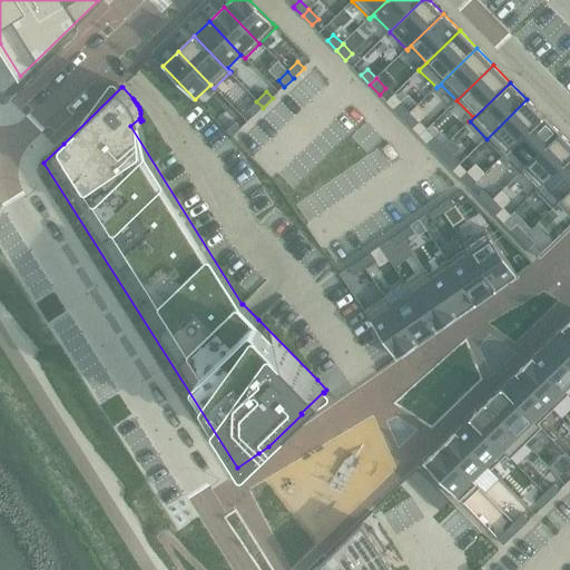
[(527,99),(487,139),(503,156),(543,117),(527,99)]
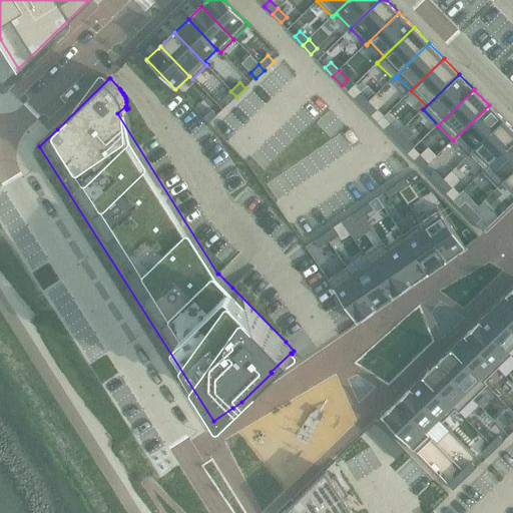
[(230,91),(222,98),(228,104),(236,97),(236,96),(230,91)]
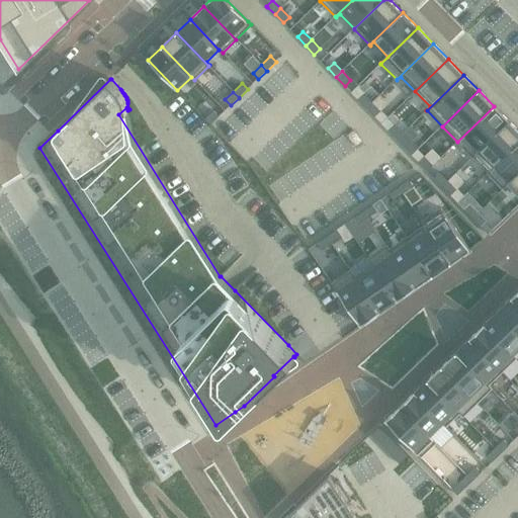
[(364,94),(358,99),(366,108),(372,102),(364,94)]
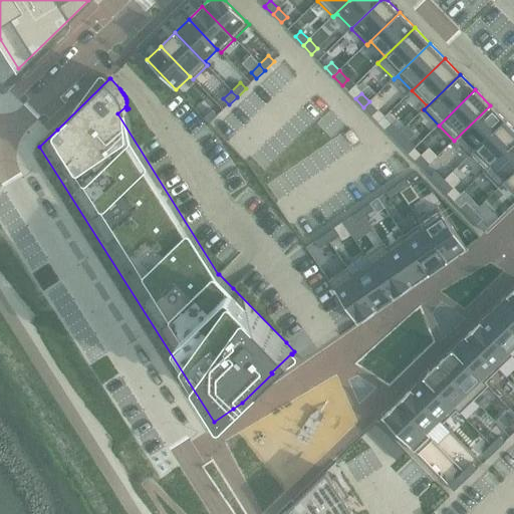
[(369,101),(363,107),(372,116),(377,110),(369,101)]
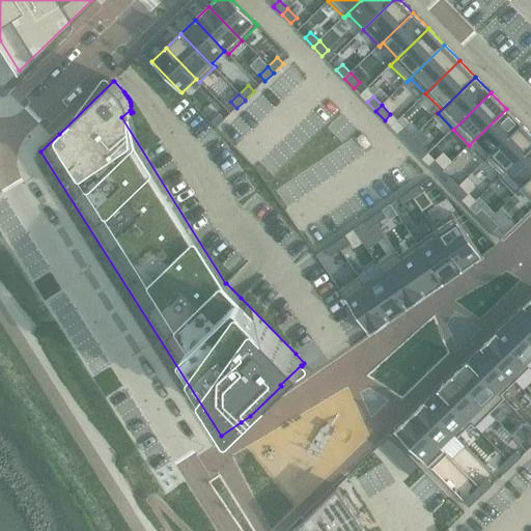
[(506,109),(469,145),(484,162),(522,124),(506,109)]
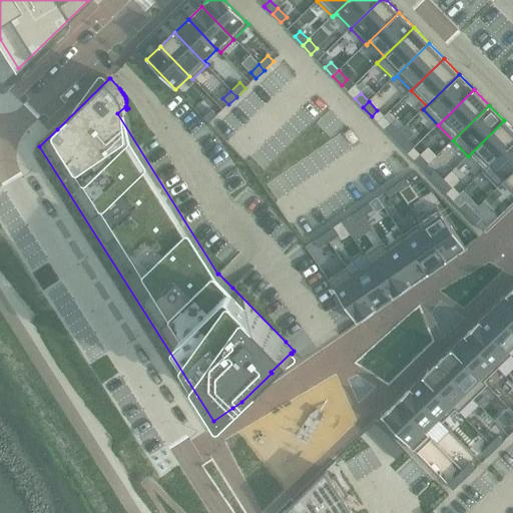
[(211,110),(203,118),(208,124),(217,115),(211,110)]
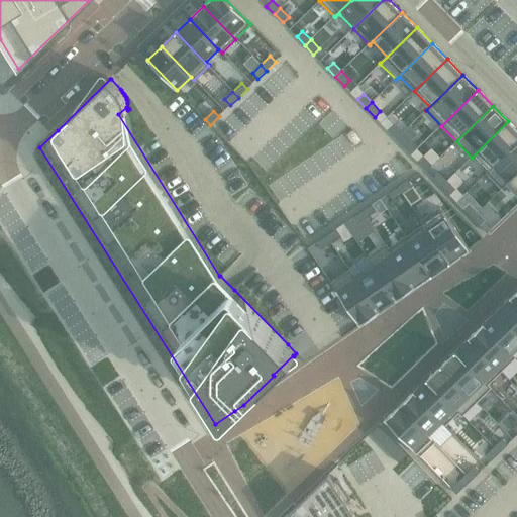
[(516,130),(508,121),(472,158),(473,159),(476,154),(490,169),(486,173),(487,173),(516,142),(516,130)]
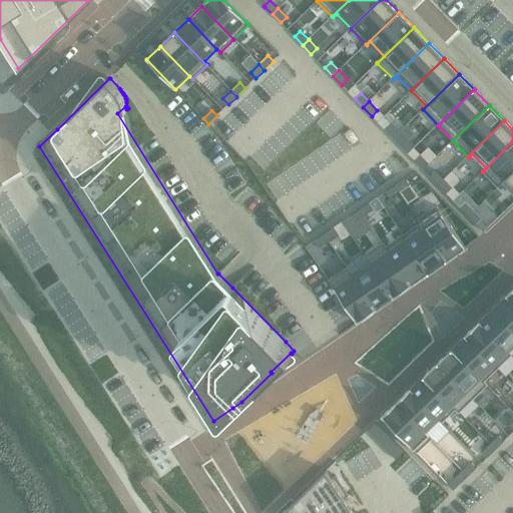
[(391,124),(385,129),(393,138),(399,132),(391,124)]
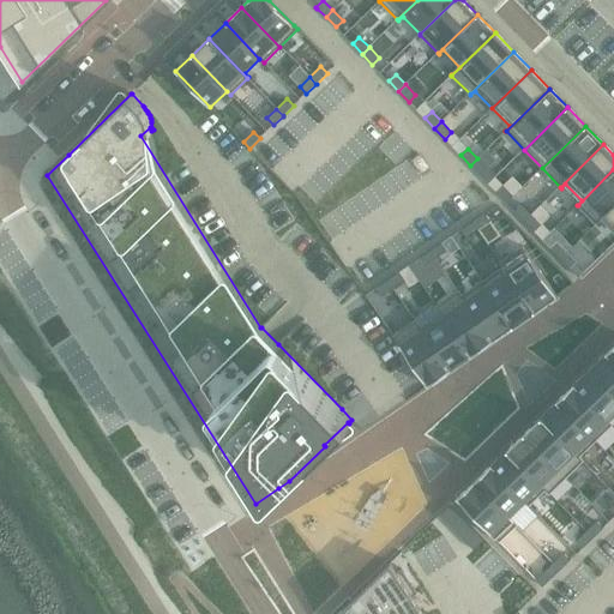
[(477,158),(470,166),(481,176),(487,169),(477,158)]
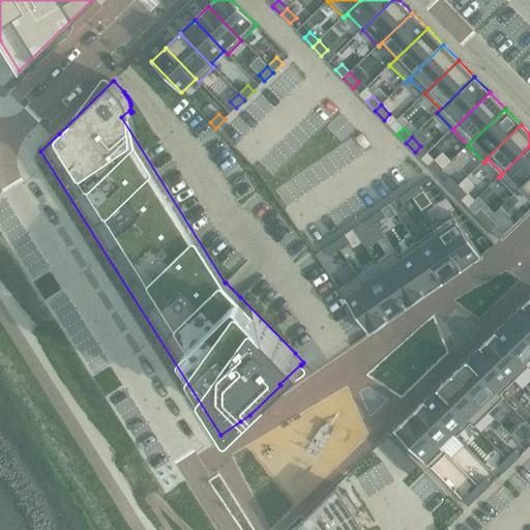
[(529,146),(499,177),(514,194),(529,177),(529,146)]
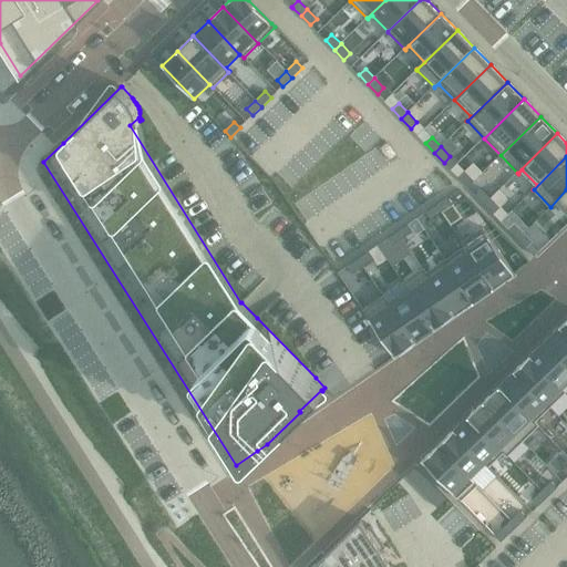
[(465,172),(459,178),(467,187),(474,182),(474,181),(465,172)]
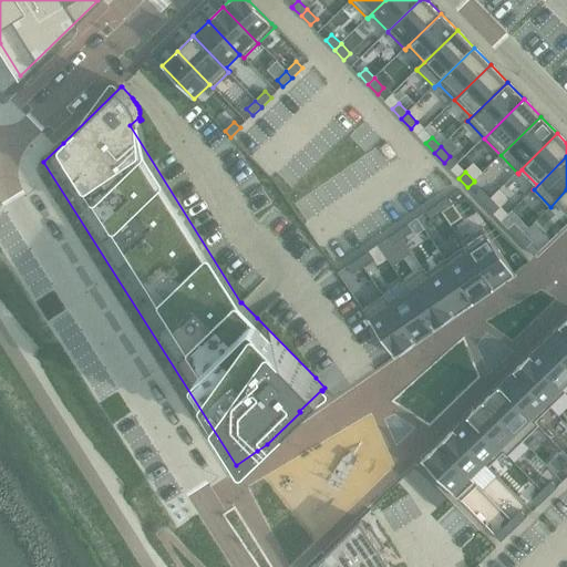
[(482,188),(475,195),(484,204),(491,198),(482,188)]
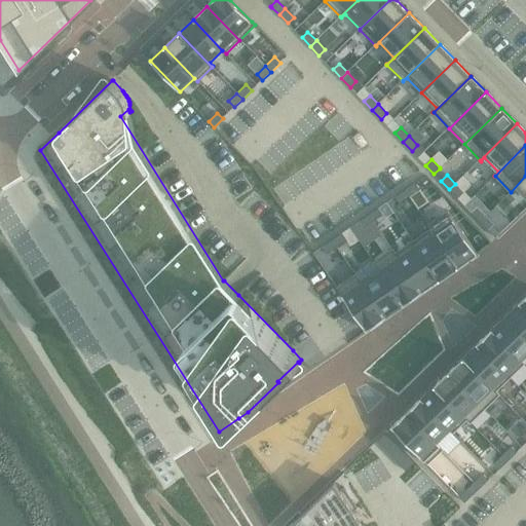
[(525,176),(511,192),(512,193),(518,186),(525,194),(525,176)]
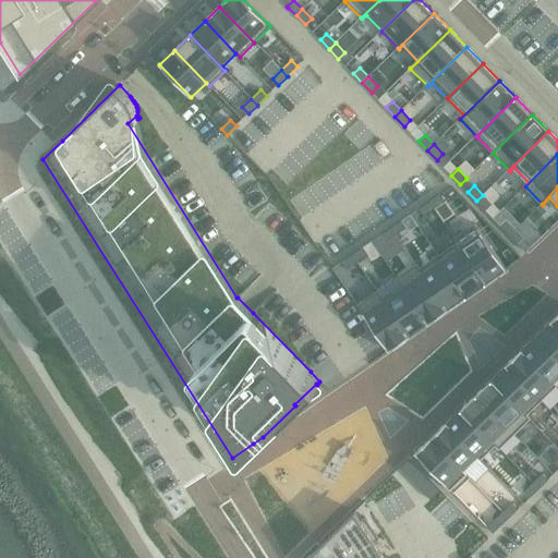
[(440,194),(429,202),(434,209),(446,202),(440,194)]
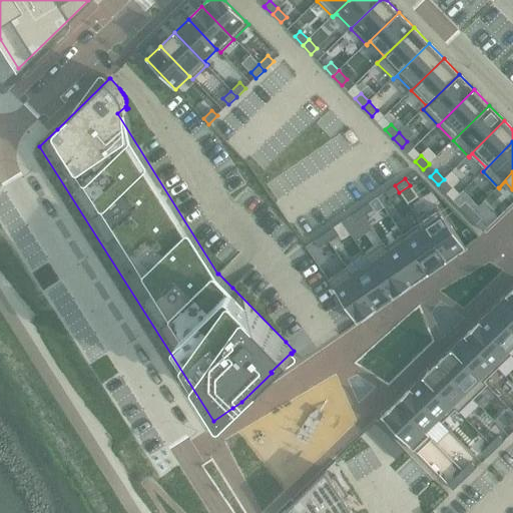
[(444,179),(438,184),(447,193),(453,188),(444,179)]
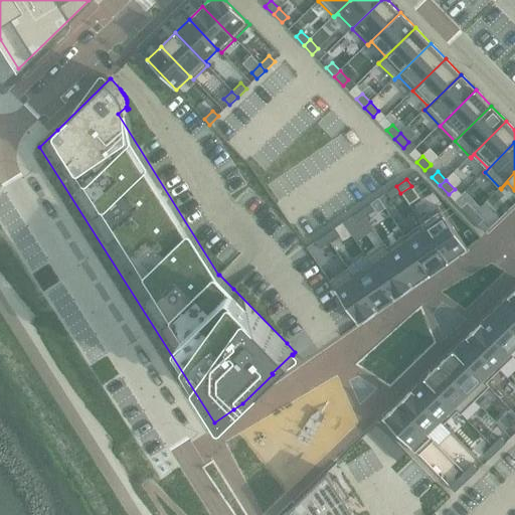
[(396,186),(386,193),(391,199),(400,193),(396,186)]
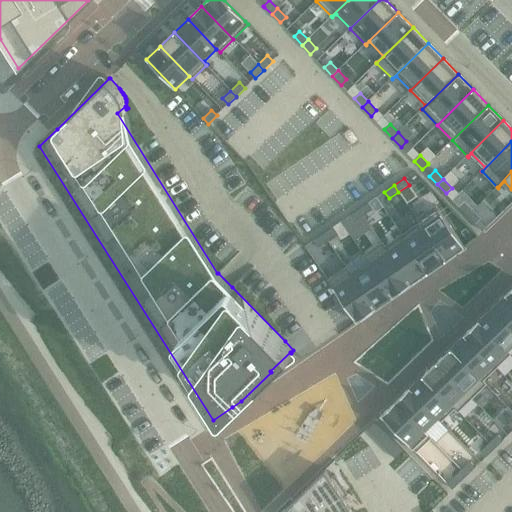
[(465,201),(459,207),(467,215),(473,210),(465,201)]
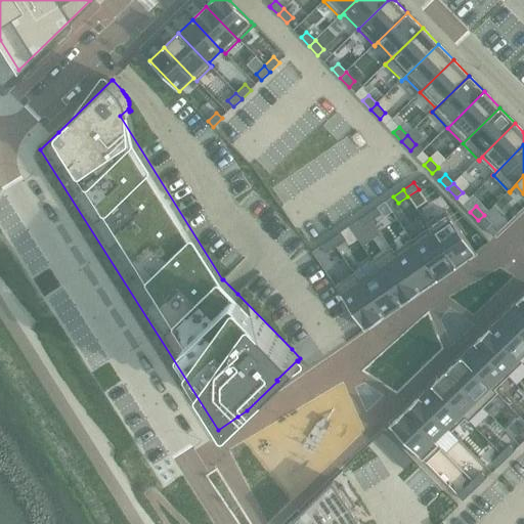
[(378,208),(366,215),(372,221),(382,214),(378,208)]
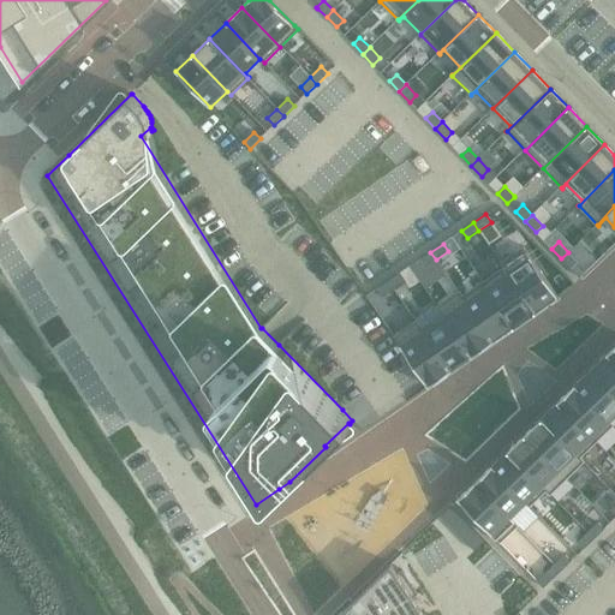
[(524,248),(501,263),(503,268),(536,314),(559,298),(524,248)]
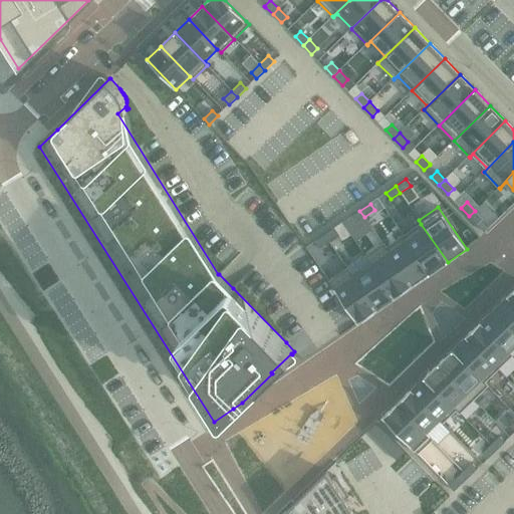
[(359,211),(350,217),(354,224),(364,217),(359,211)]
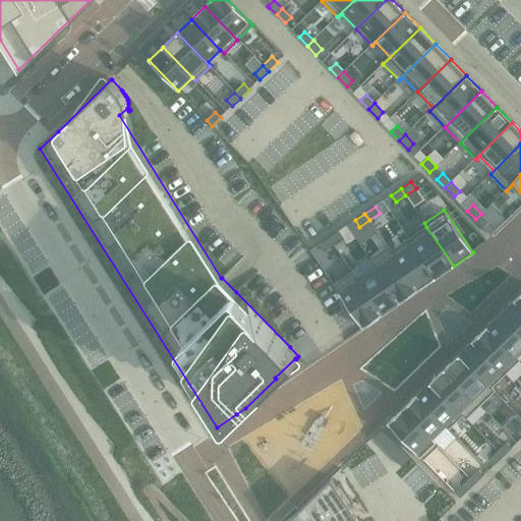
[(481,214),(475,219),(484,228),(489,223),(481,214)]
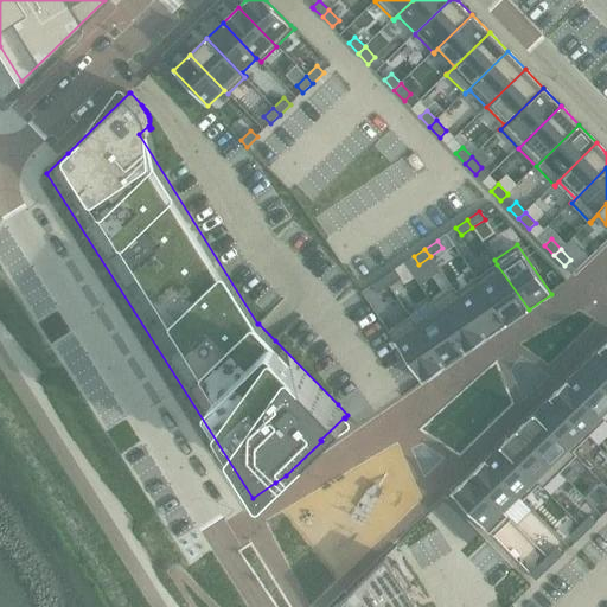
[(497,264),(477,279),(508,324),(529,310),(497,264)]
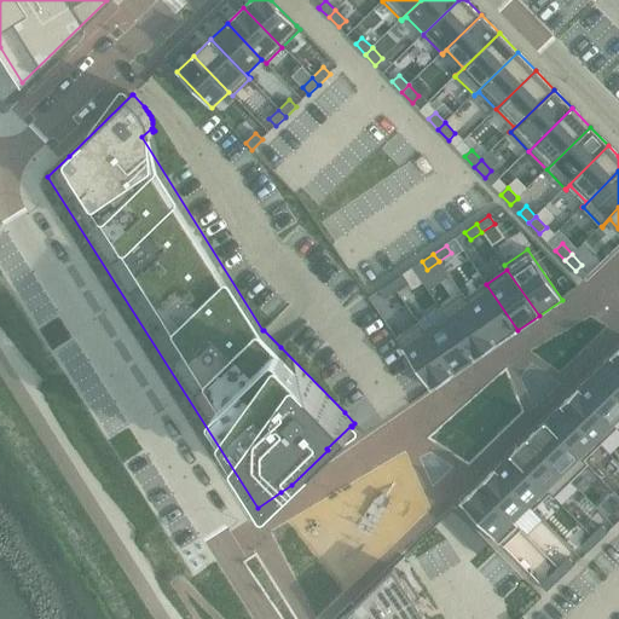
[(403,275),(391,283),(395,291),(409,283),(403,275)]
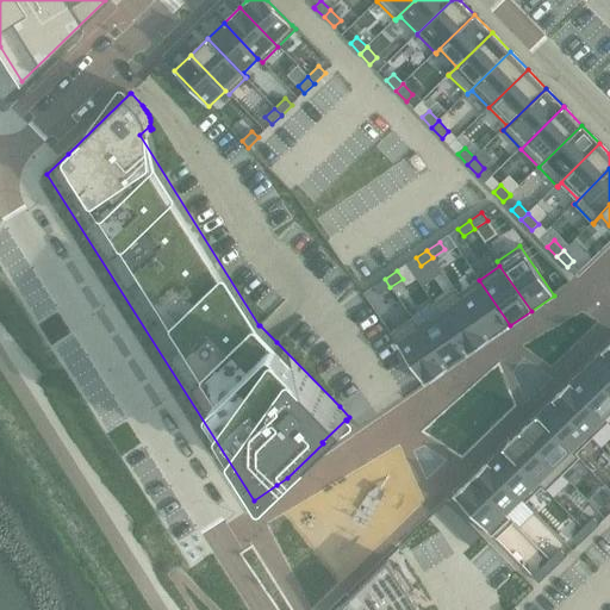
[(385,279),(373,287),(379,294),(390,287),(385,279)]
